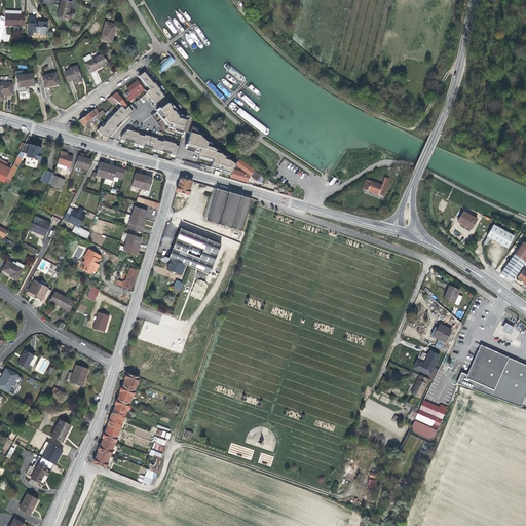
[(69,12),(71,3),(61,0),(57,16),(68,20),(70,19),(71,19),(72,16),(71,14),(70,13),(69,12)]
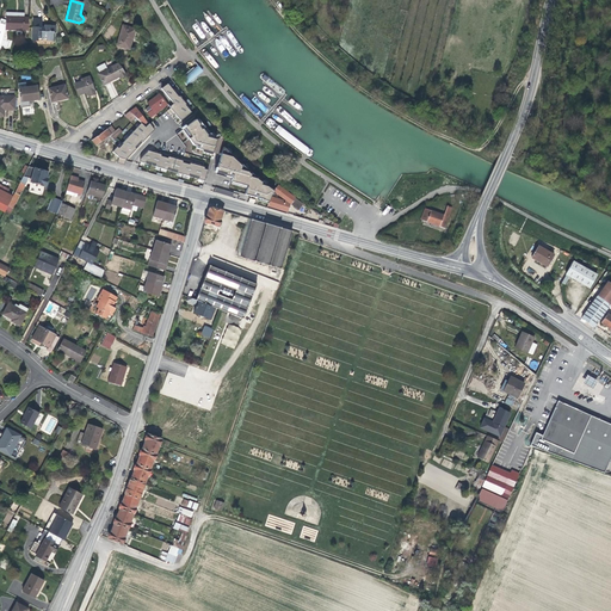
[(5,30),(29,31),(29,17),(24,17),(16,17),(16,12),(6,12),(6,19),(5,30)]
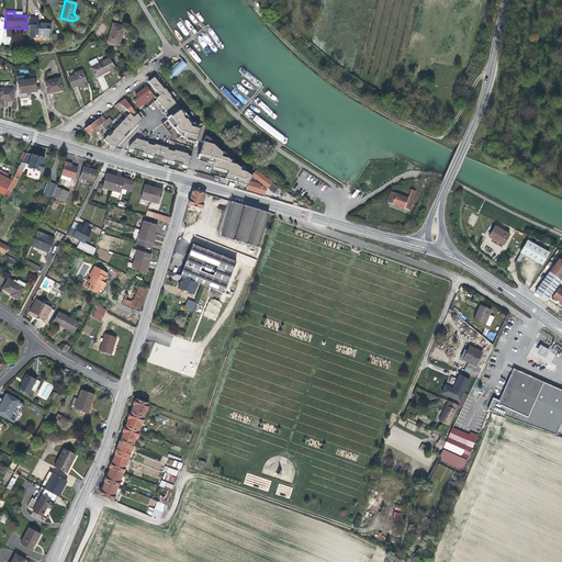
[(52,30),(52,23),(38,23),(38,18),(31,17),(30,37),(38,37),(38,35),(43,35),(43,37),(48,37),(48,30),(52,30)]
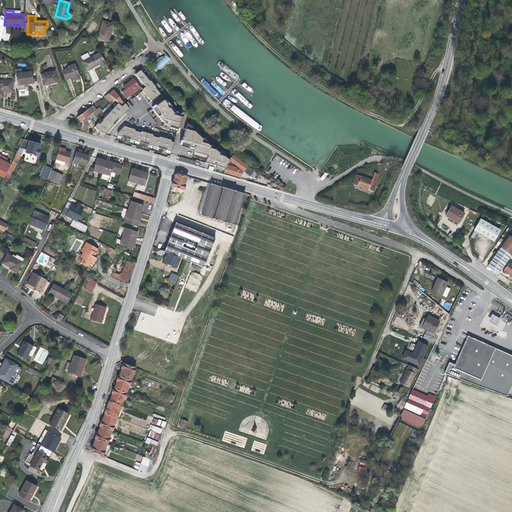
[(111,34),(114,24),(103,21),(97,38),(109,42),(111,34)]
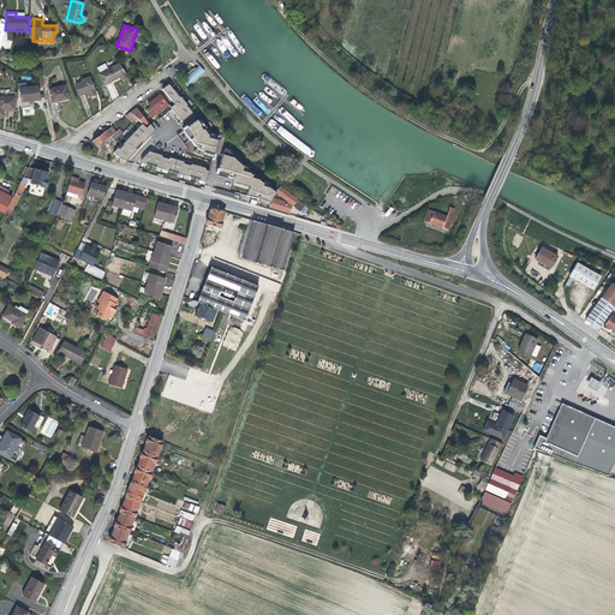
[(121,79),(127,76),(119,63),(99,73),(105,85),(114,81),(120,77),(121,79)]
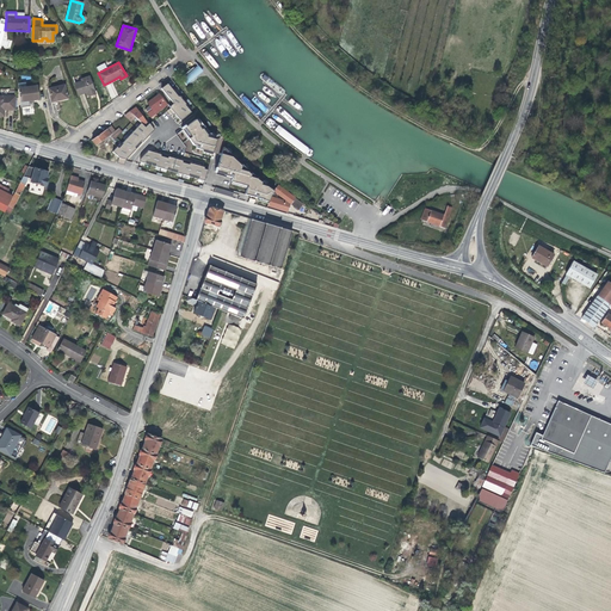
[(198,73),(202,71),(199,67),(195,69),(195,68),(183,79),(187,84),(196,78),(196,75),(198,73)]
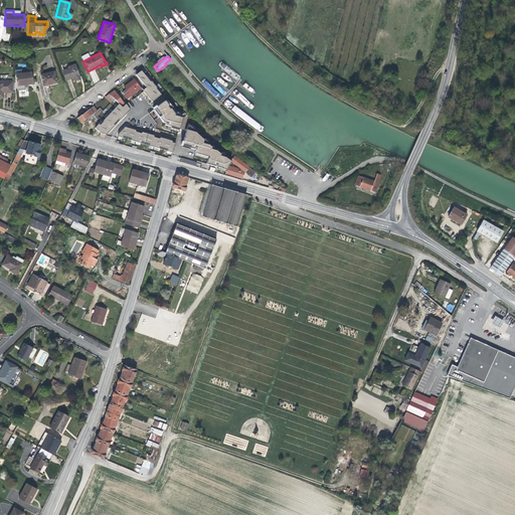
[(75,81),(80,79),(77,70),(75,63),(71,65),(71,67),(62,70),(66,80),(73,77),(75,81)]
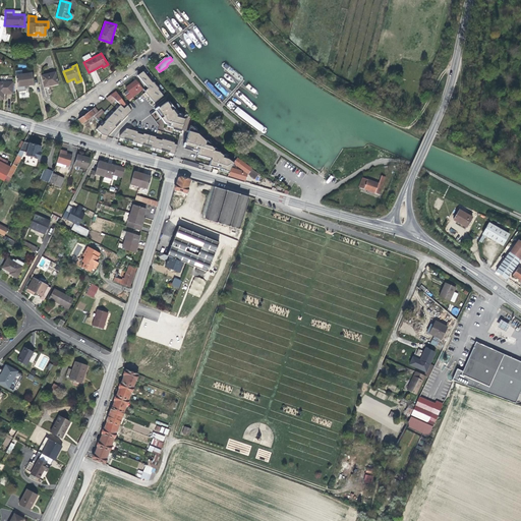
[(143,71),(138,74),(150,88),(146,91),(155,102),(164,96),(154,81),(153,82),(143,71)]
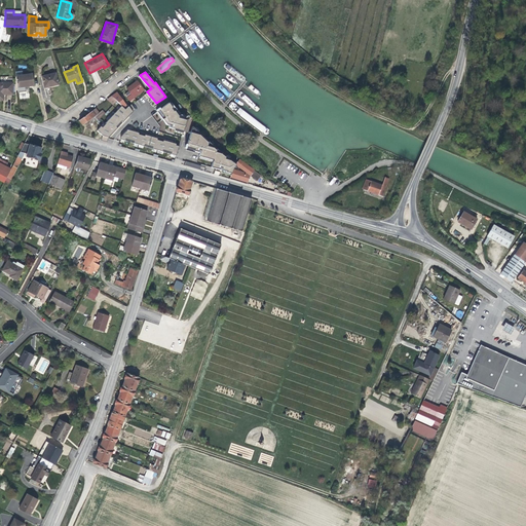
[(15,75),(19,92),(26,91),(25,87),(28,86),(34,86),(33,73),(23,75),(15,75)]
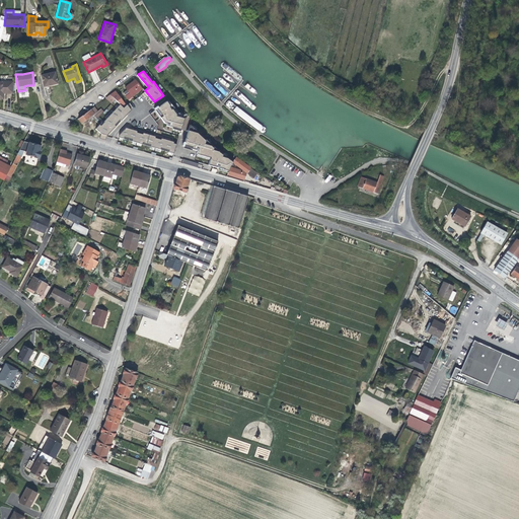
[(58,83),(55,72),(42,75),(44,86),(54,84),(58,83)]
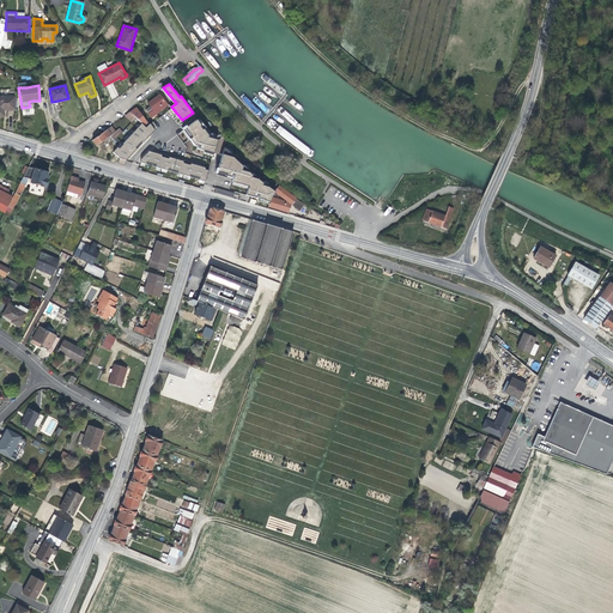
[(168,104),(159,93),(149,103),(150,107),(145,109),(151,117),(156,114),(168,104)]
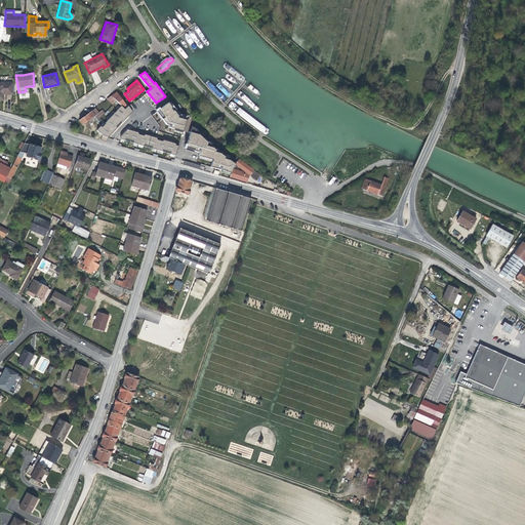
[(13,94),(13,82),(0,82),(0,99),(4,101),(4,97),(4,94),(13,94)]
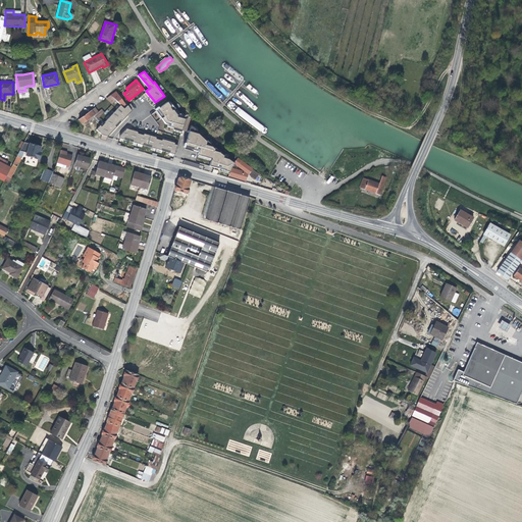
[(126,106),(116,91),(110,95),(115,100),(120,105),(124,108),(126,106)]
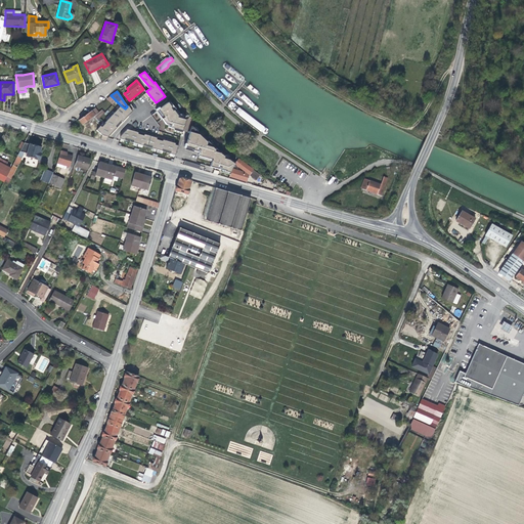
[(111,95),(106,98),(113,104),(116,100),(111,95)]
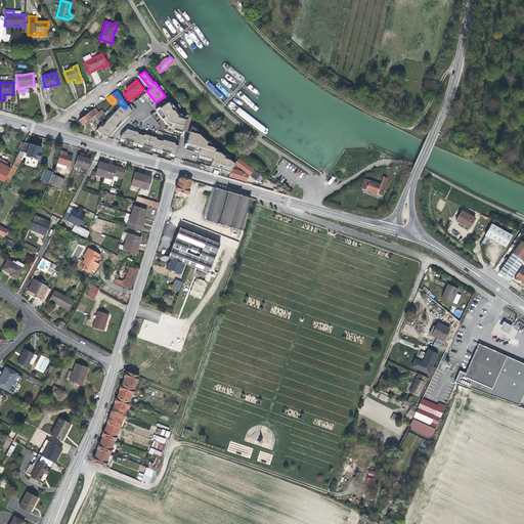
[(169,101),(158,110),(170,126),(175,128),(174,129),(183,132),(188,119),(180,116),(169,101)]
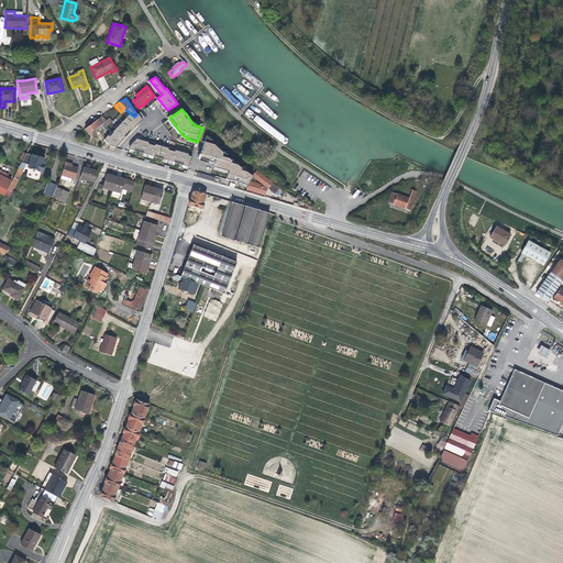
[(134,117),(130,113),(105,139),(111,145),(109,150),(116,152),(117,146),(142,119),(139,113),(134,117)]
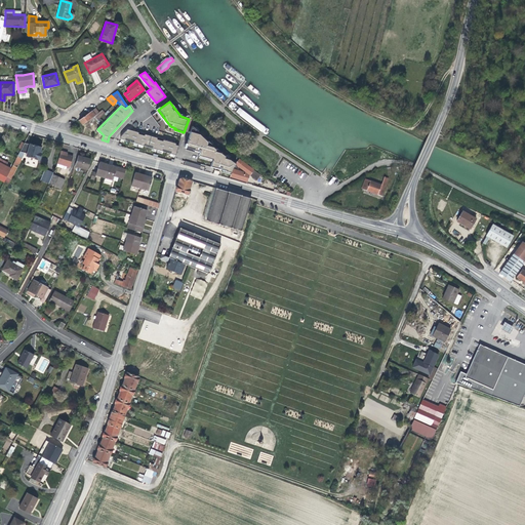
[(94,116),(97,121),(105,113),(103,110),(98,113),(95,108),(79,120),(82,125),(94,116)]
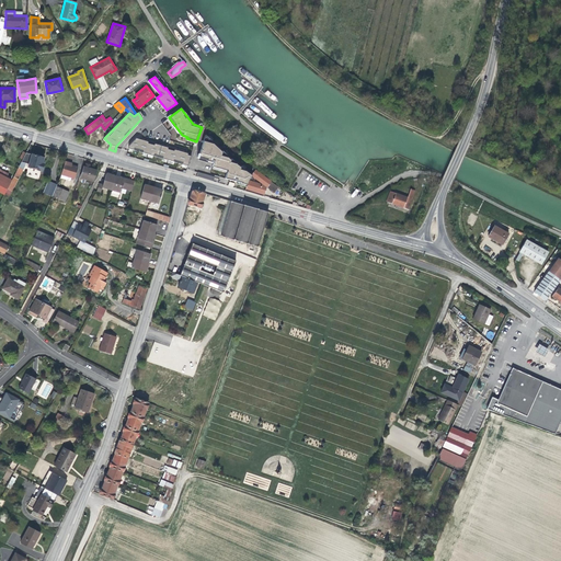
[(251,174),(207,134),(199,159),(208,162),(209,160),(215,162),(214,169),(225,172),(224,176),(236,181),(235,183),(244,185),(247,179),(251,174)]
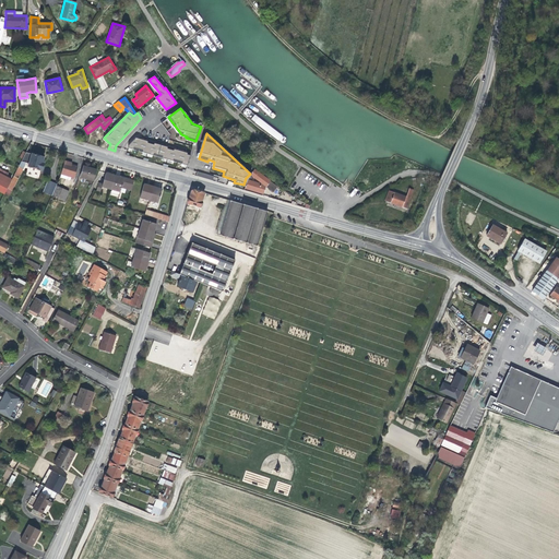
[(191,153),(137,138),(129,145),(128,149),(188,165),(191,153)]
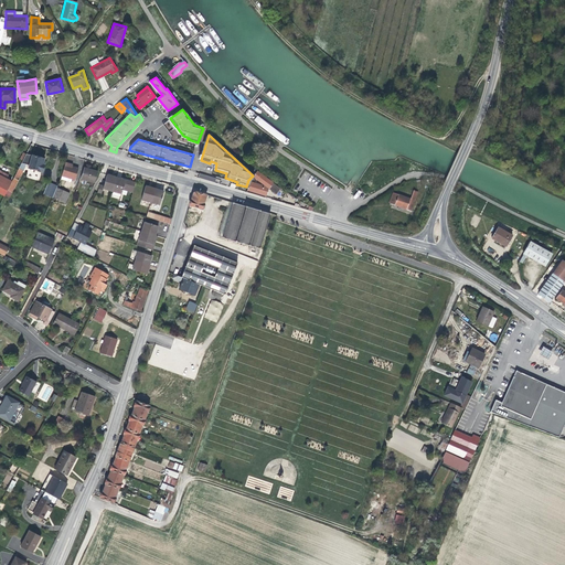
[(12,182),(8,190),(11,192),(25,164),(29,166),(28,168),(42,172),(44,166),(42,164),(43,162),(44,159),(27,153),(12,182)]
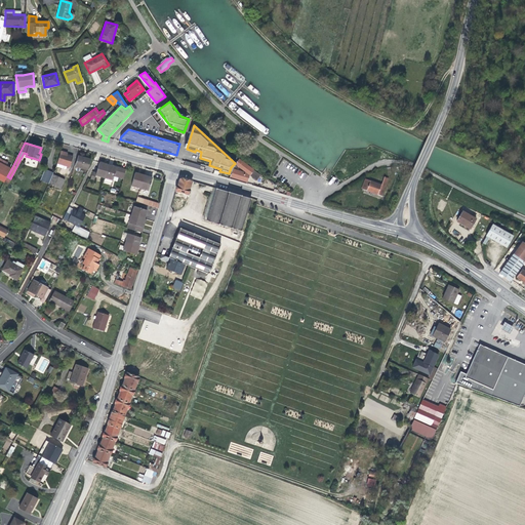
[(66,153),(61,151),(57,163),(67,166),(70,167),(73,157),(67,155),(65,154),(66,153)]
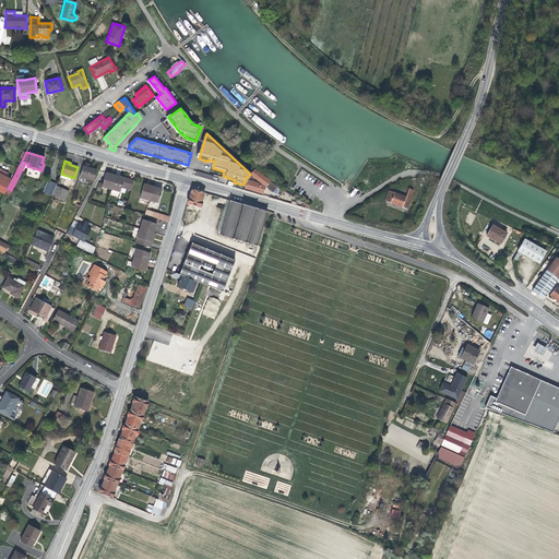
[(80,177),(94,181),(96,170),(83,166),(80,177)]
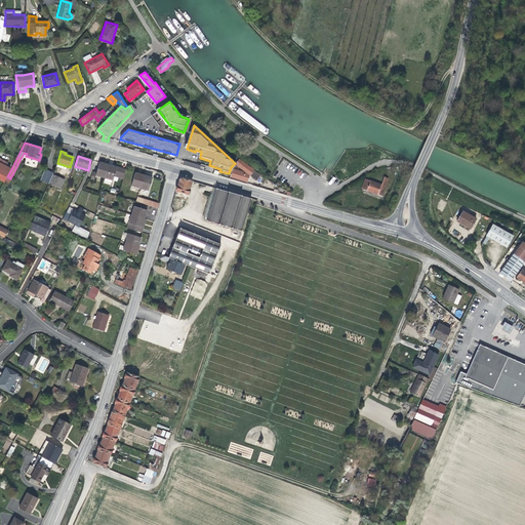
[(260,175),(239,159),(235,164),(235,165),(246,173),(232,169),(230,177),(247,183),(249,175),(256,180),(260,175)]
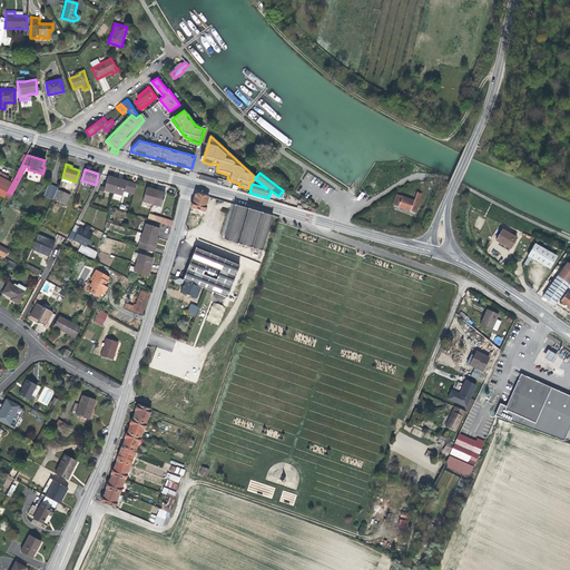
[(217,184),(218,180),(202,175),(200,179),(217,184)]
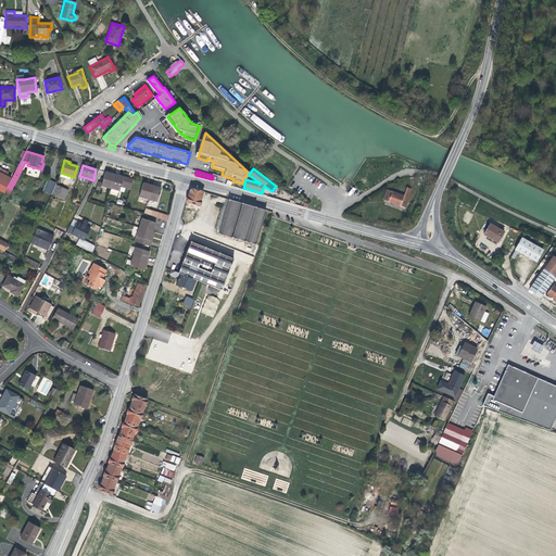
[(0,172),(0,190),(4,193),(8,187),(12,179),(0,172)]
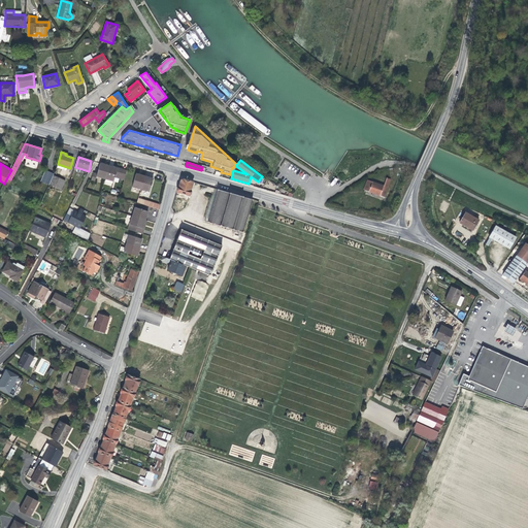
[(108,166),(100,163),(97,174),(96,176),(105,178),(108,166)]
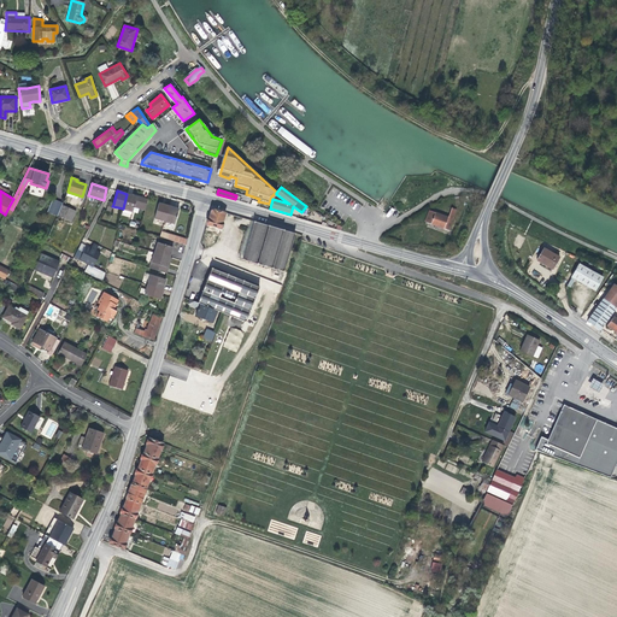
[(148,200),(127,194),(123,209),(133,212),(134,206),(139,207),(145,210),(148,200)]
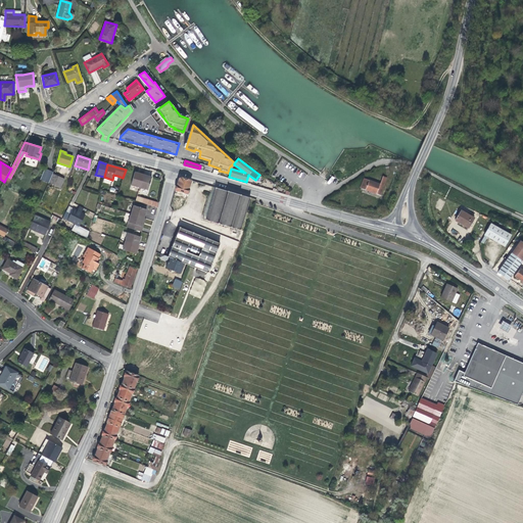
[(40,180),(48,183),(49,183),(49,182),(53,173),(45,169),(40,180)]
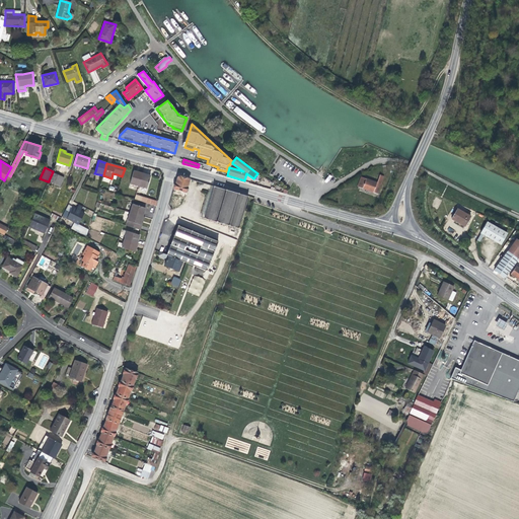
[(138,186),(142,173),(134,170),(130,183),(138,186)]
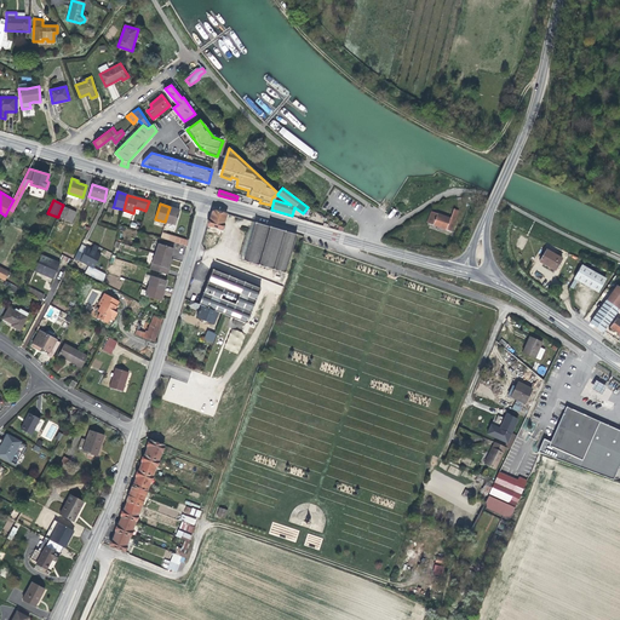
[(63,206),(58,217),(72,223),(76,212),(63,206)]
